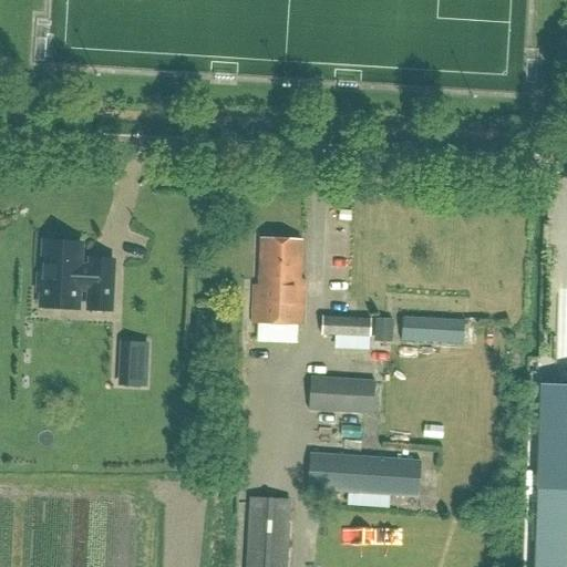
[(259,239),(258,286),(253,285),(250,325),(302,327),(303,280),(299,280),(301,241),(259,239)]
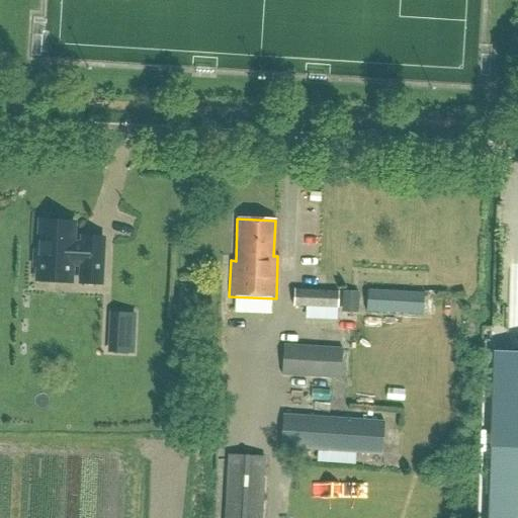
[(82,237),(82,245),(72,244),(73,223),(39,221),(37,251),(34,251),(33,267),(37,267),(36,281),(70,283),(71,264),(81,265),(80,283),(100,284),(102,238),(82,237)]
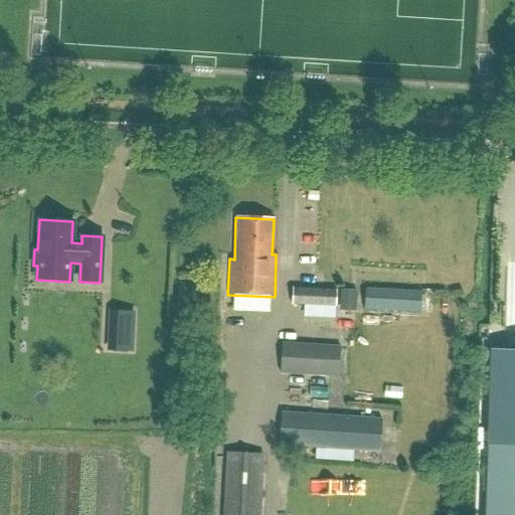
[(364,287),(363,311),(419,314),(421,291),(364,287)]
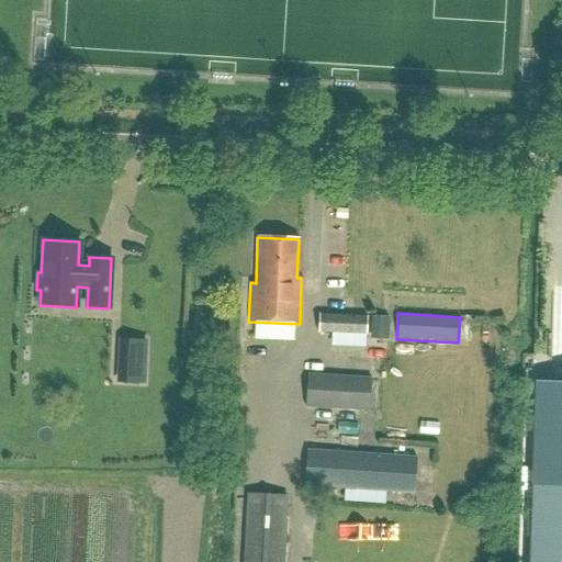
[(317,314),(317,333),(366,334),(366,315),(343,315),(317,314)]
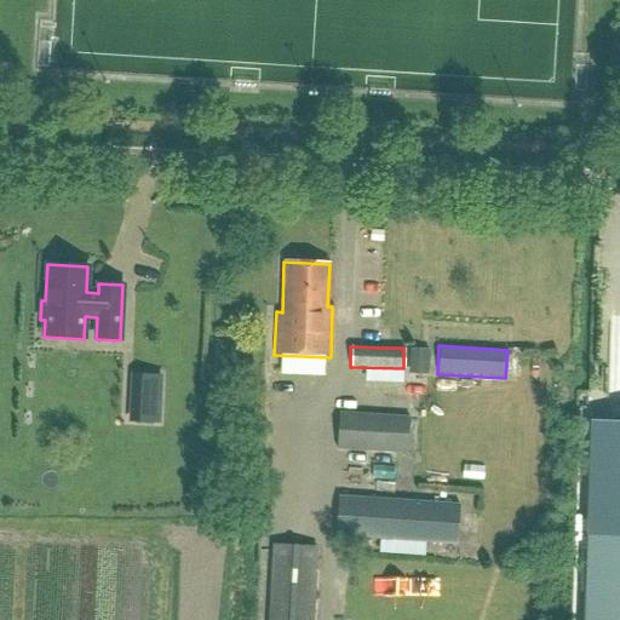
[(428,374),(430,349),(411,348),(409,373),(428,374)]
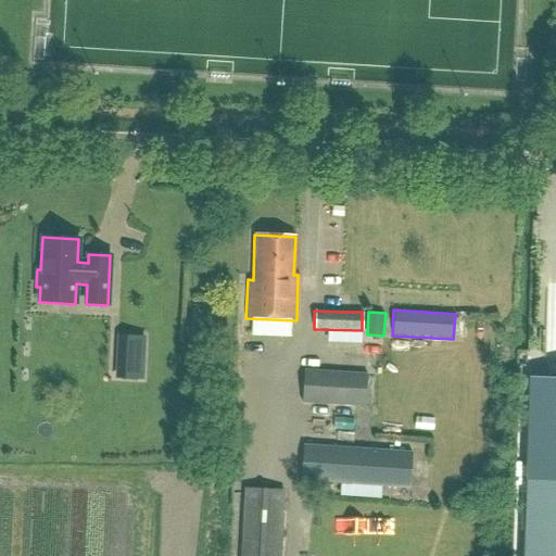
[(143,338),(117,337),(115,381),(142,382),(143,338)]
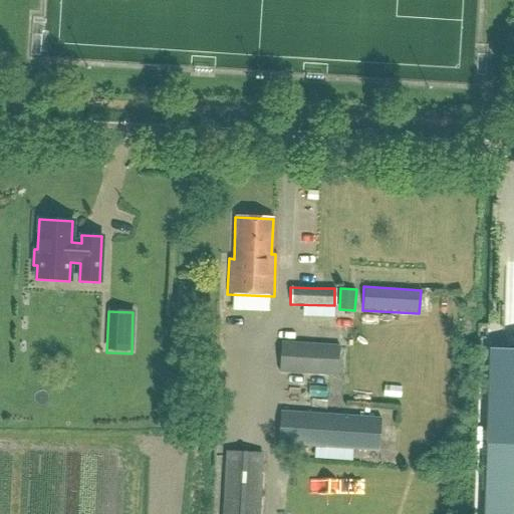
[(337,375),(339,346),(281,343),(279,372),(337,375)]
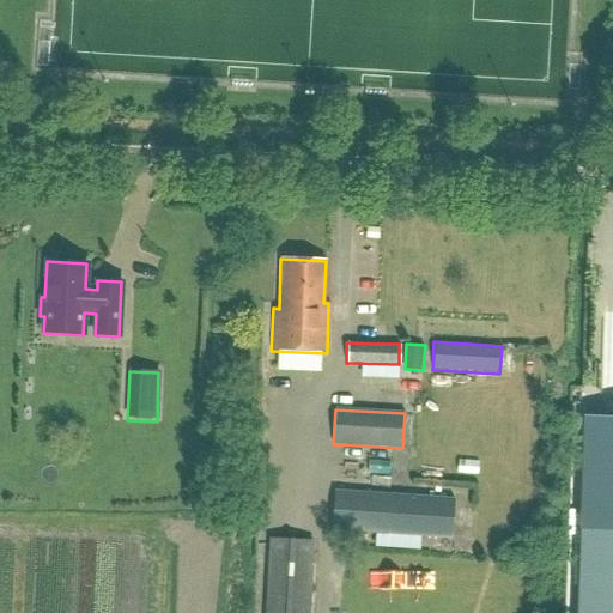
[(612,612),(612,416),(584,416),(580,529),(581,529),(577,612),(612,612)]
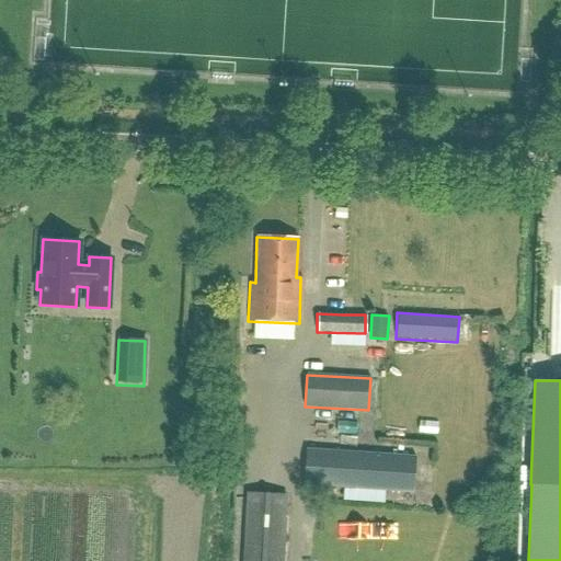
[(415,457),(306,450),(302,484),(413,492),(415,457)]
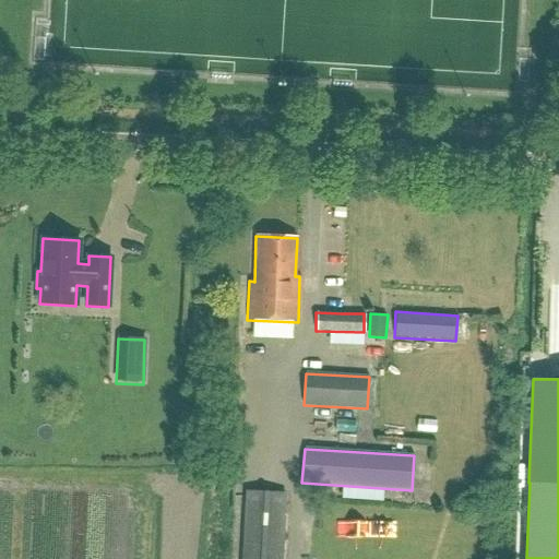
[(282,558),(286,495),(246,492),(241,558),(282,558)]
